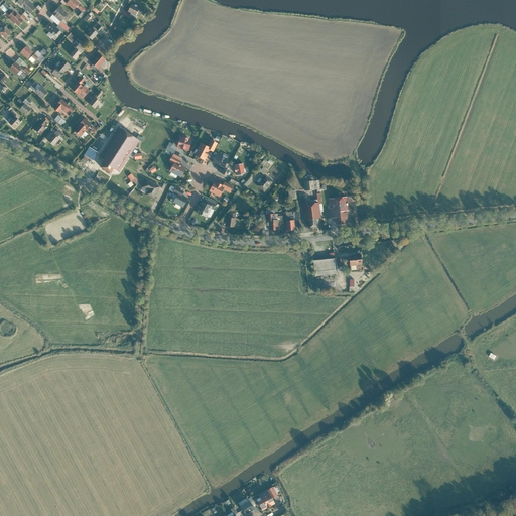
[(18,0),(17,2),(30,13),(37,5),(30,0),(18,0)]
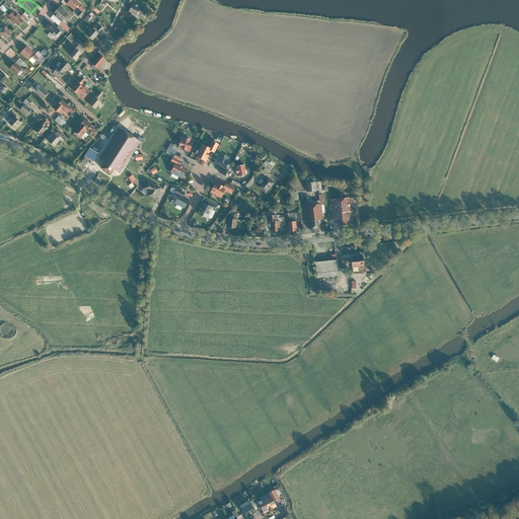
[(87,9),(76,0),(70,0),(67,3),(75,9),(77,7),(83,12),(87,9)]
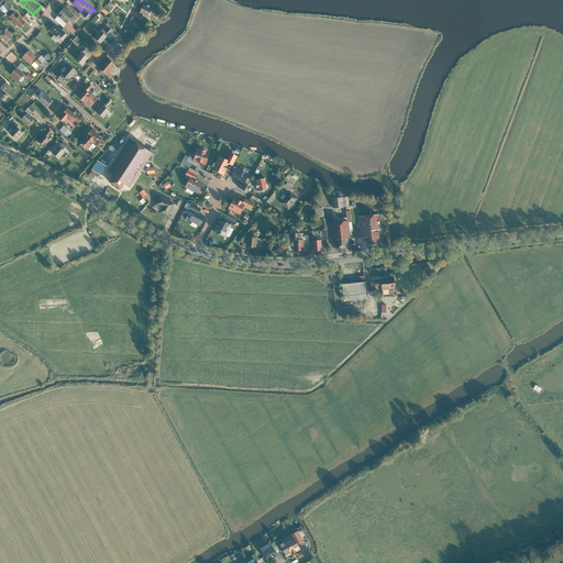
[(154,10),(144,6),(141,12),(144,14),(142,19),(148,22),(154,10)]
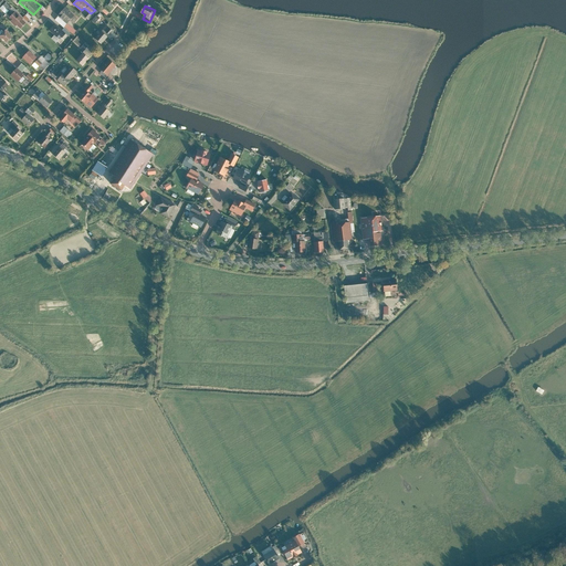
[(77,18),(64,7),(58,14),(69,23),(65,27),(74,34),(77,30),(71,25),(77,18)]
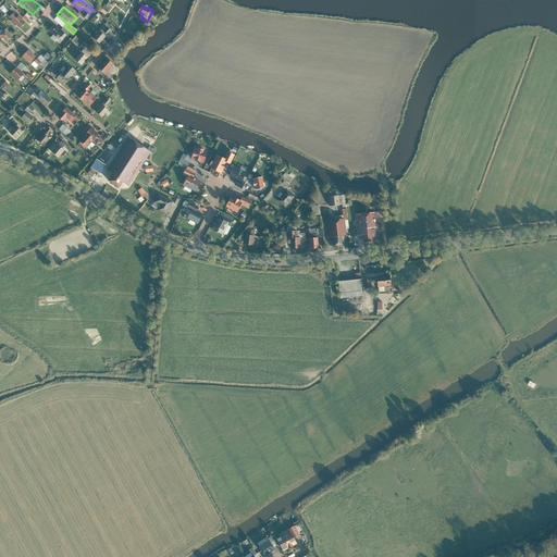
[(21,27),(26,21),(12,8),(7,14),(21,27)]
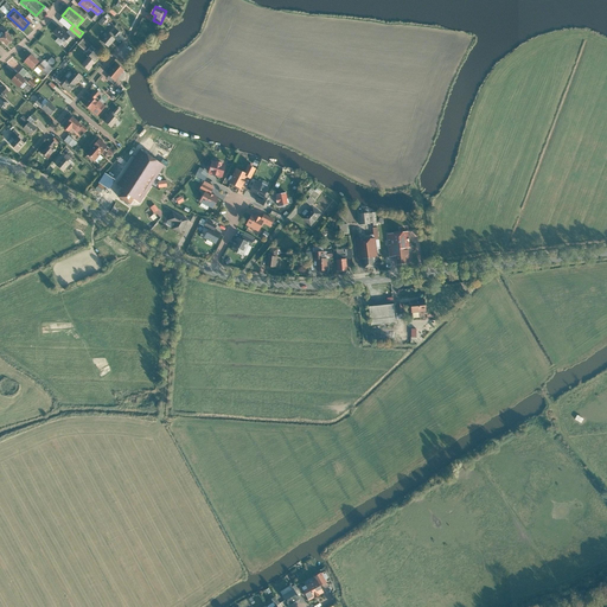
[(72,38),(59,26),(53,32),(64,42),(62,44),(65,46),(72,38)]
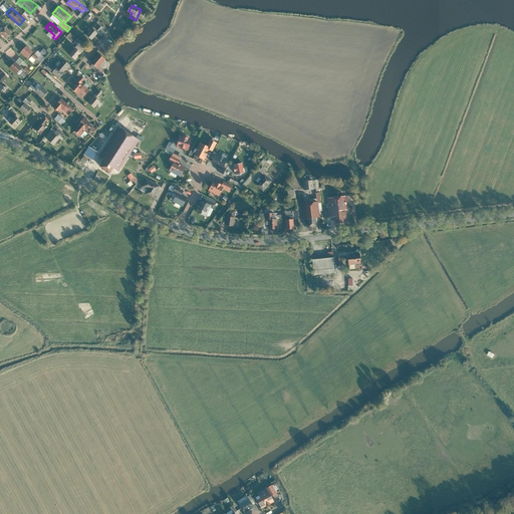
[(92,29),(98,33),(102,28),(96,23),(92,29)]
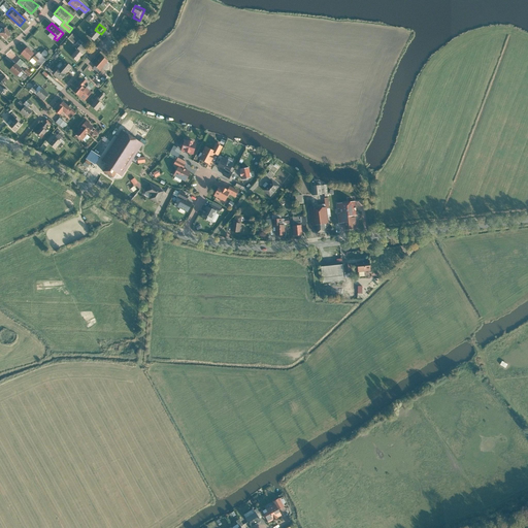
[(0,33),(6,39),(11,34),(5,28),(0,32),(0,33)]
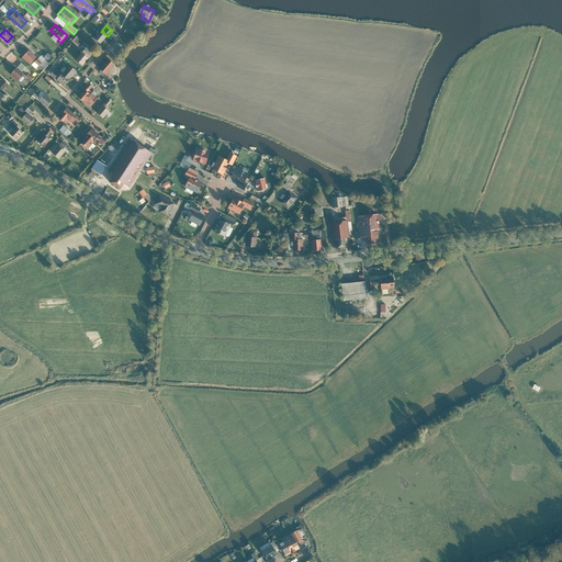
[(101,32),(100,31),(93,38),(101,44),(108,36),(101,32)]
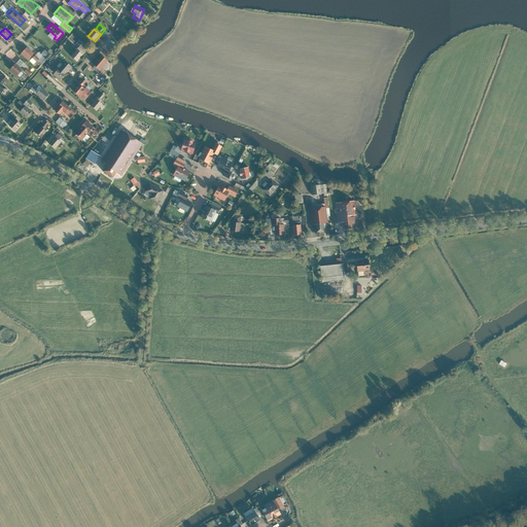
[(77,49),(83,54),(88,48),(82,44),(77,49)]
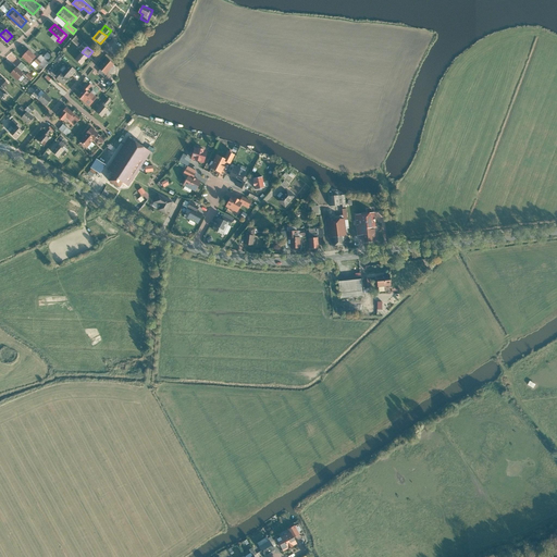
[(41,62),(29,50),(23,57),(31,64),(34,60),(39,65),(41,62)]
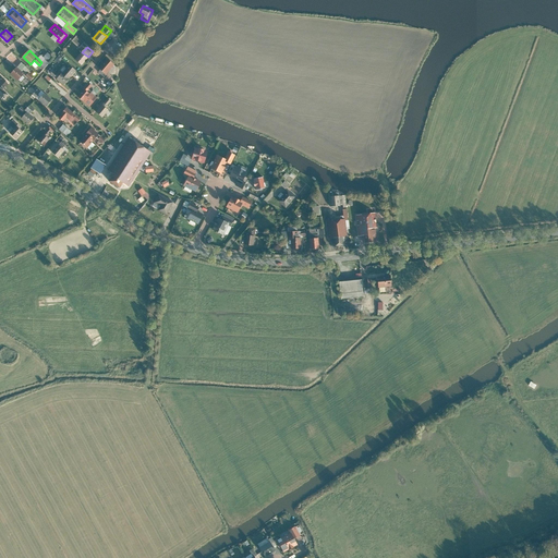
[(88,57),(82,52),(75,60),(82,64),(88,57)]
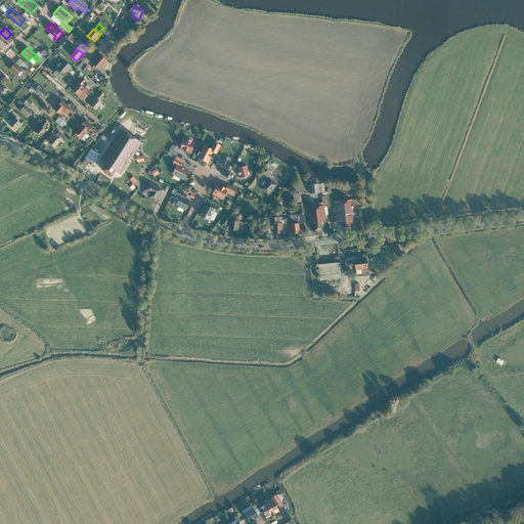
[(108,61),(101,55),(94,66),(99,70),(96,74),(100,77),(104,73),(101,71),(108,61)]
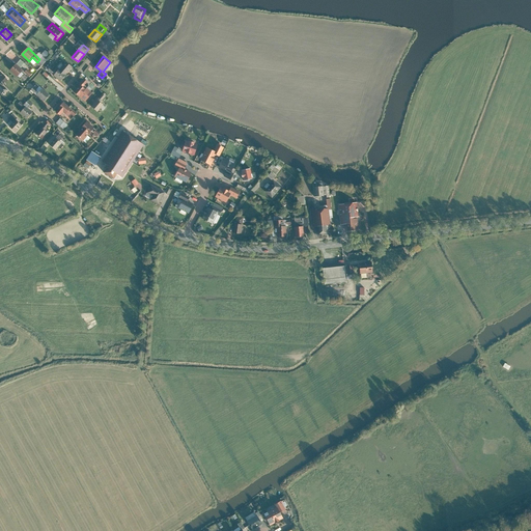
[(27,64),(21,59),(10,72),(18,77),(27,64)]
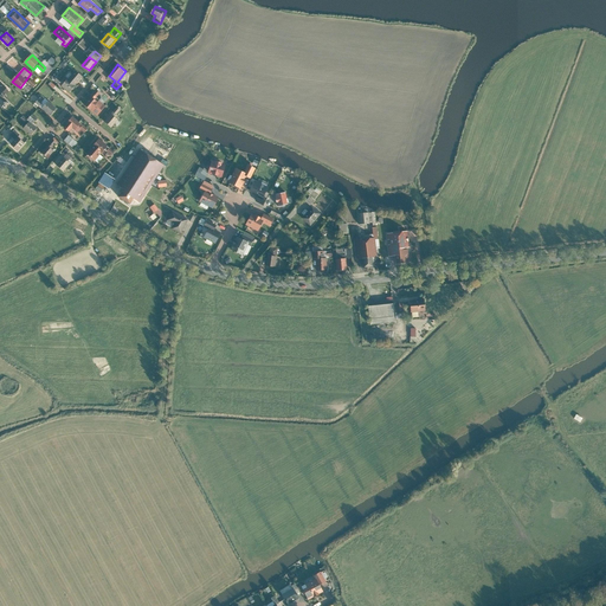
[(70,78),(77,84),(83,76),(76,71),(70,78)]
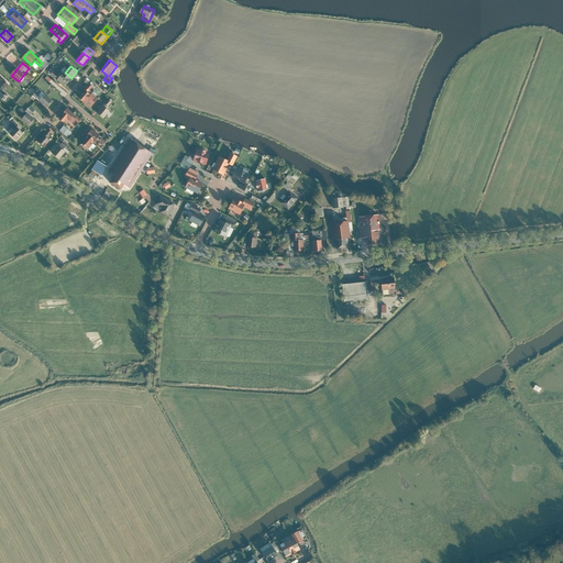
[(72,78),(65,73),(58,80),(65,86),(72,78)]
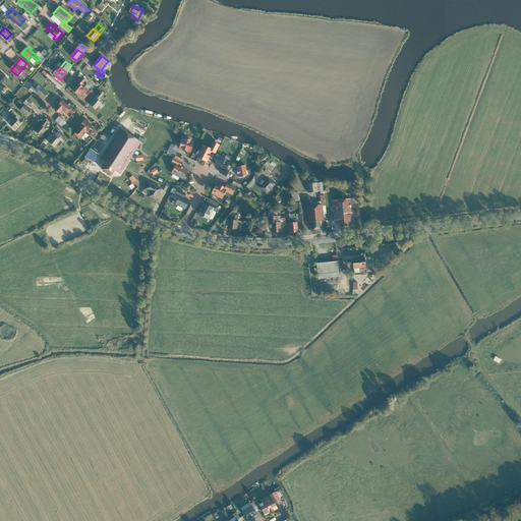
[(8,76),(0,70),(0,80),(4,83),(8,76)]
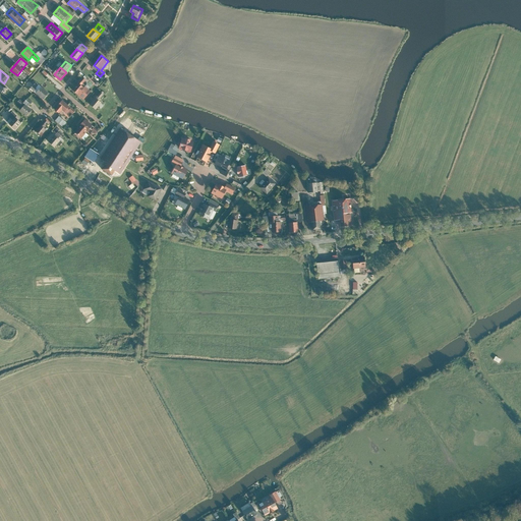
[(88,79),(83,77),(73,90),(84,100),(91,92),(82,84),(88,79)]
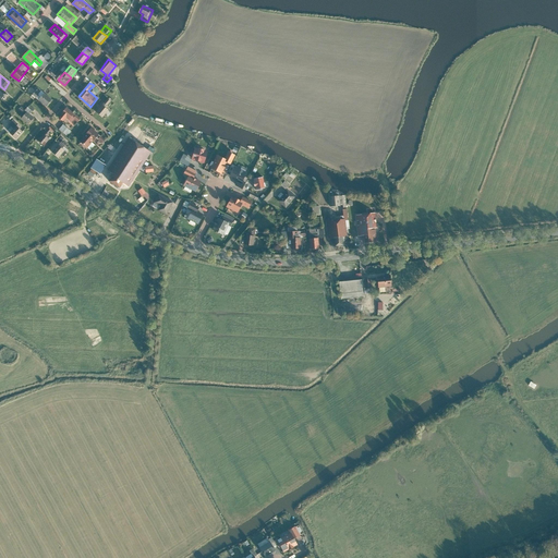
[(47,106),(52,99),(44,91),(37,98),(47,106)]
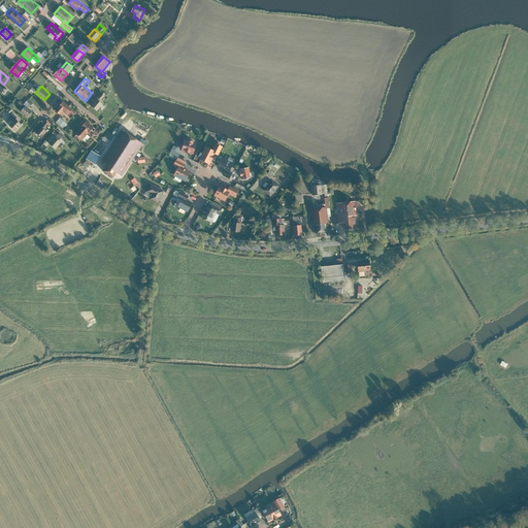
[(105,96),(103,93),(91,105),(97,110),(104,104),(100,101),(105,96)]
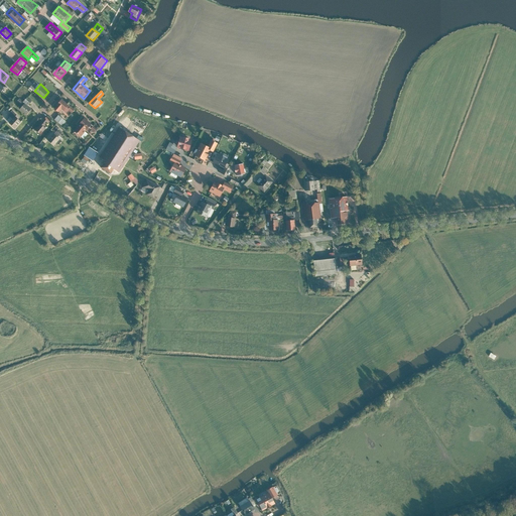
[(29,102),(26,99),(24,102),(20,99),(18,101),(23,105),(20,109),(28,114),(32,109),(27,105),(29,102)]
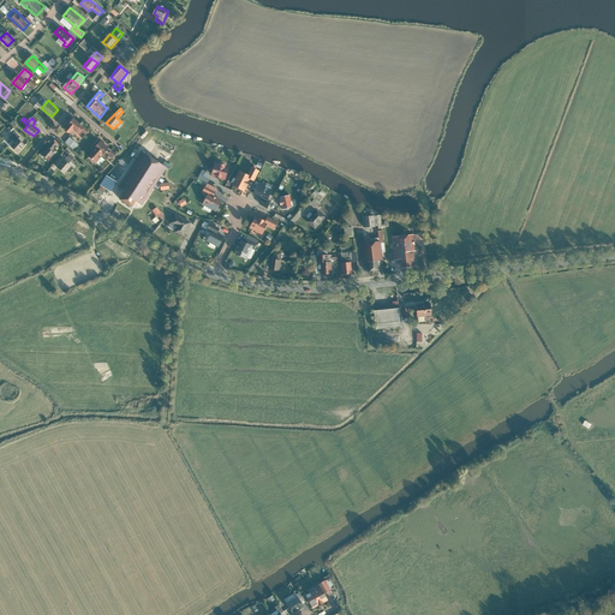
[(89,131),(73,118),(65,129),(71,133),(73,130),(77,132),(81,129),(87,133),(89,131)]
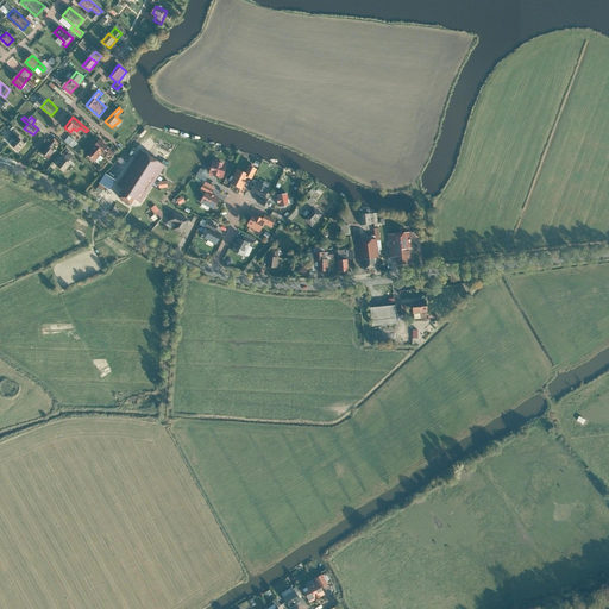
[(7,142),(18,151),(25,143),(23,142),(25,139),(14,130),(11,135),(12,137),(7,142)]
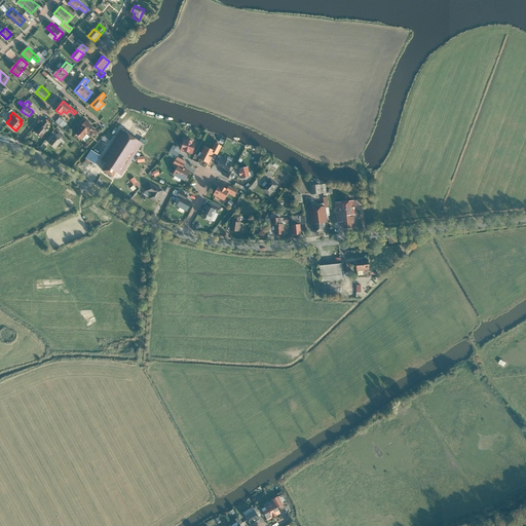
[(61,117),(58,122),(63,127),(67,121),(61,117)]
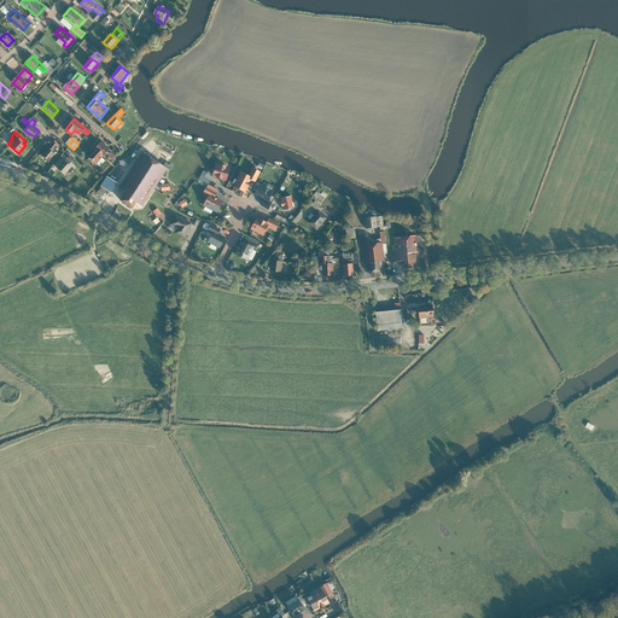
[(42,156),(48,161),(57,152),(53,149),(57,144),(54,141),(42,156)]
